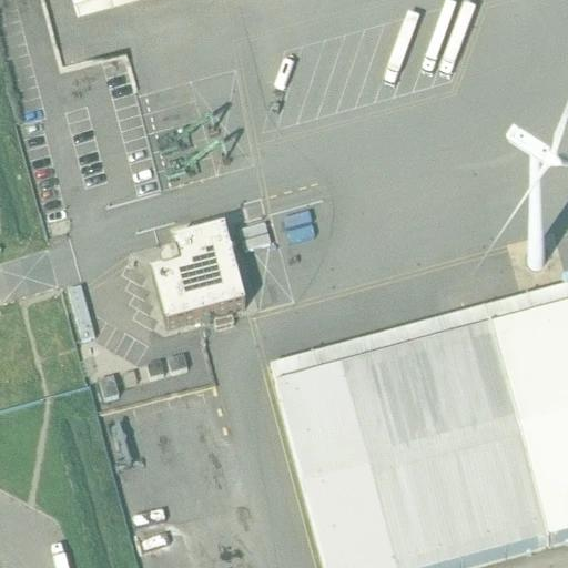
[(498,61),(514,60),(513,32),(488,34),(489,54),(498,54),(498,61)]
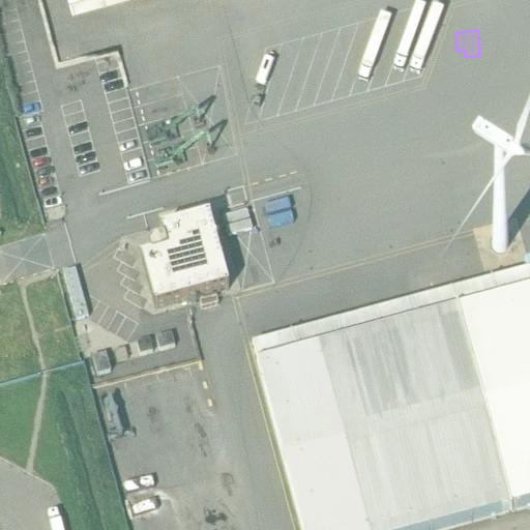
[(41,86),(113,70),(108,46),(59,56),(59,59),(36,64),(41,86)]
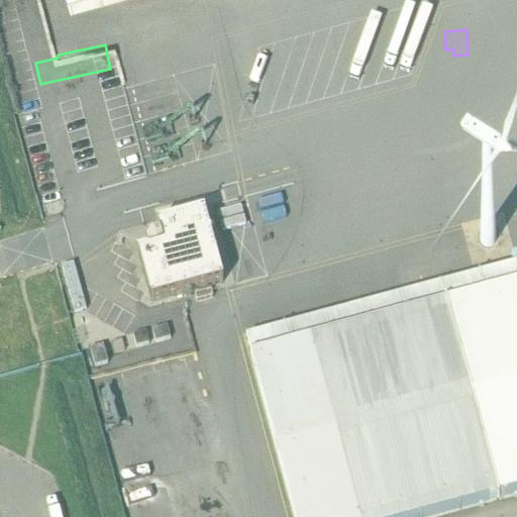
[(151,303),(223,283),(204,213),(158,226),(161,236),(151,238),(146,246),(147,251),(137,254),(151,303)]
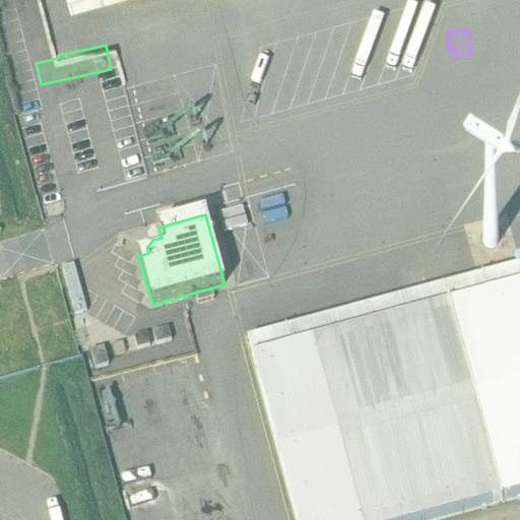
[(499,242),(499,241),(499,240),(499,239),(499,238),(498,237),(498,236),(497,236),(497,235),(496,235),(496,234),(495,234),(494,233),(493,233),(492,233),(491,233),(490,233),(489,233),(488,233),(488,234),(486,234),(485,234),(485,235),(484,235),(484,236),(483,236),(483,237),(482,238),(482,239),(482,240),(482,241),(482,242),(482,243),(482,244),(483,244),(483,245),(484,246),(484,247),(485,247),(485,248),(486,248),(488,248),(489,249),(490,249),(491,249),(492,249),(493,249),(494,248),(495,248),(496,247),(497,247),(497,246),(498,245),(498,244),(499,244),(499,243),(499,242)]
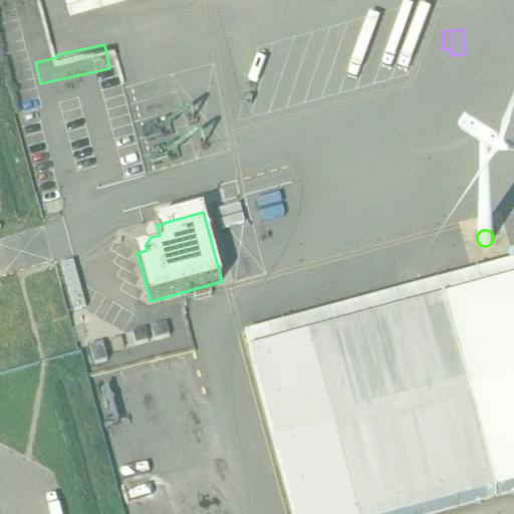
[(73,263),(61,266),(74,312),(85,308),(73,263)]
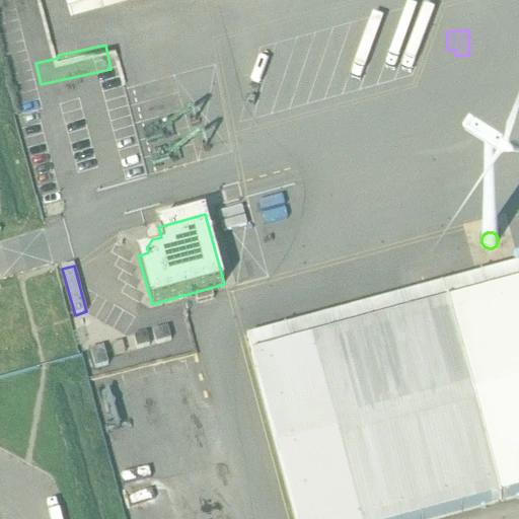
[(294,518),(437,518),(518,497),(518,288),(251,360),(294,518)]
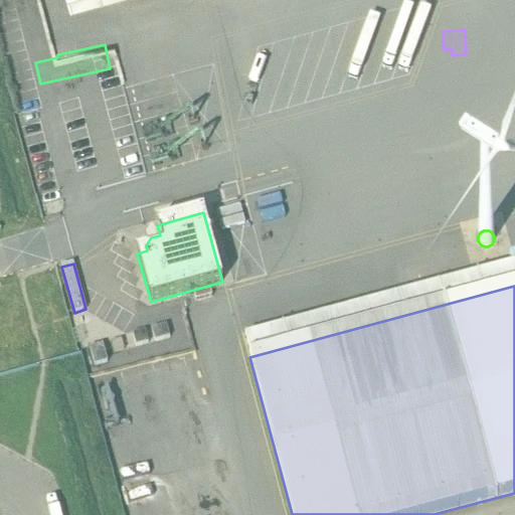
[(120,321),(126,336),(135,332),(129,317),(120,321)]
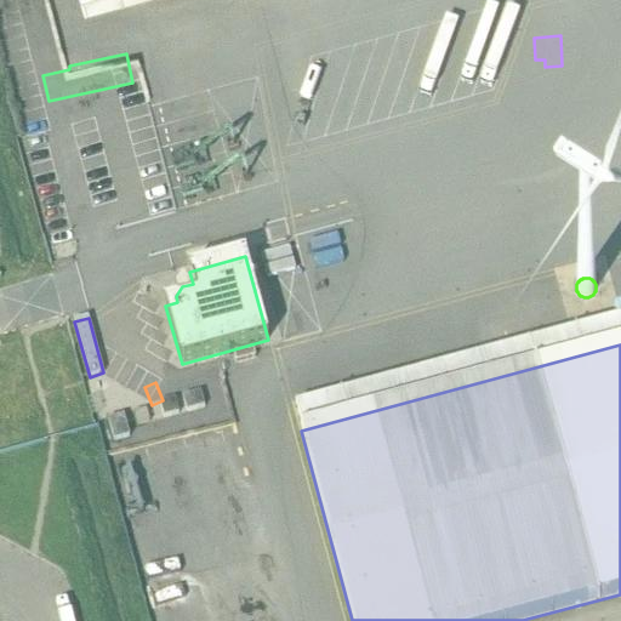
[(187,412),(204,408),(200,393),(183,398),(187,412)]
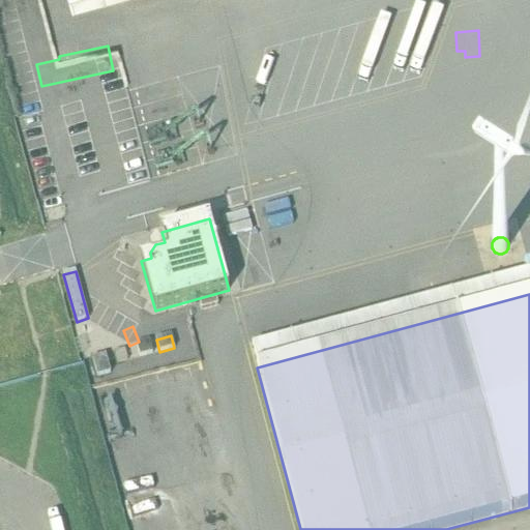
[(140,357),(152,354),(149,341),(137,344),(140,357)]
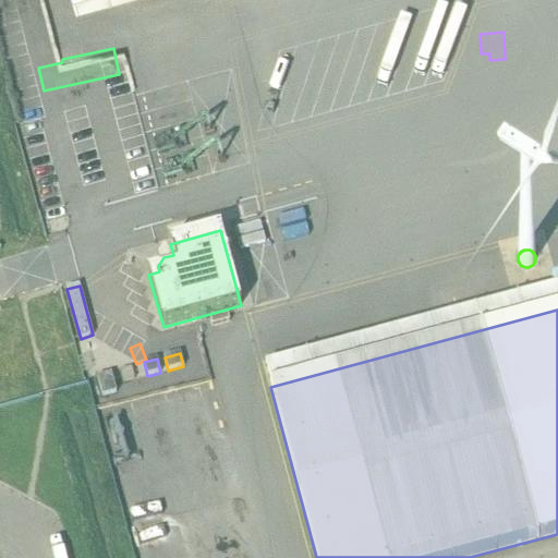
[(123,383),(134,379),(131,368),(121,372),(123,383)]
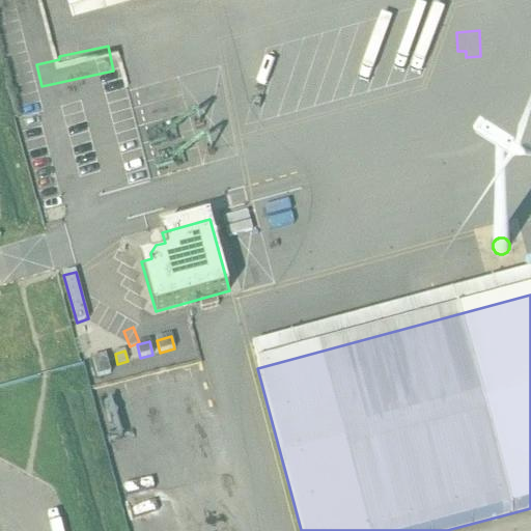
[(98,378),(111,374),(106,356),(92,360),(98,378)]
